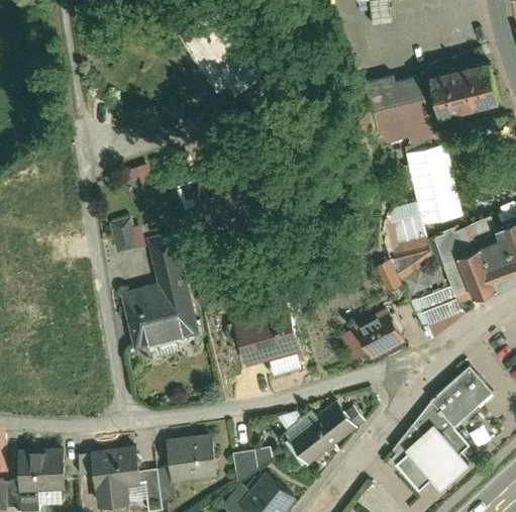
[(266,68),(221,0),(200,14),(191,1),(178,9),(187,22),(182,26),(196,47),(189,52),(203,73),(209,69),(219,84),(230,76),(237,86),(266,68)]
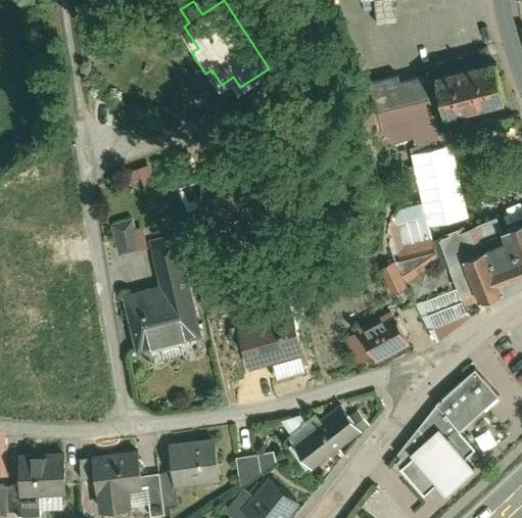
[(506,108),(495,64),(433,79),(443,123),(506,108)]
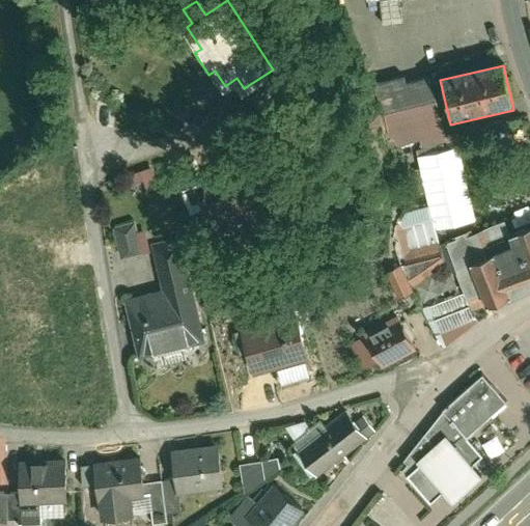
[(443,145),(427,83),(403,89),(401,81),(371,89),(382,132),(394,149),(417,143),(419,151),(443,145)]
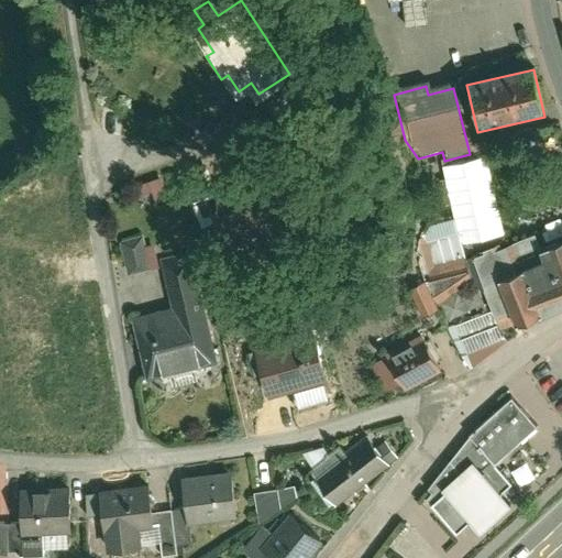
[(267,163),(215,187),(233,228),(286,204),(267,163)]
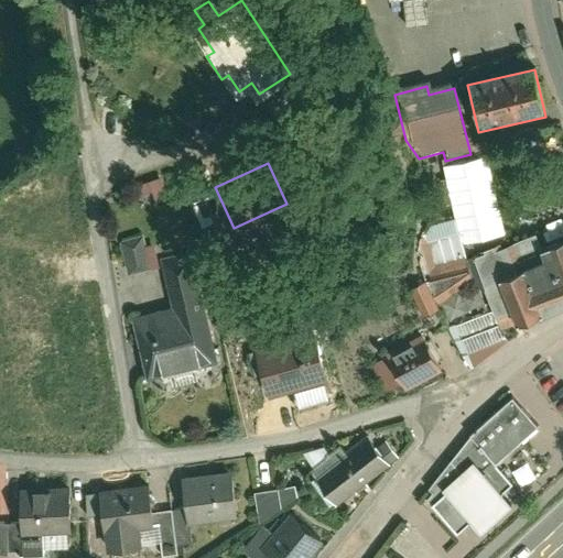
[(486,167),(444,176),(459,245),(500,237),(486,167)]
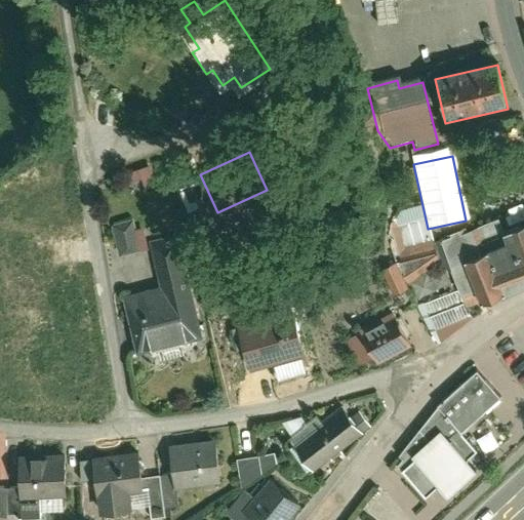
[(151,165),(157,180),(172,173),(166,159),(151,165)]
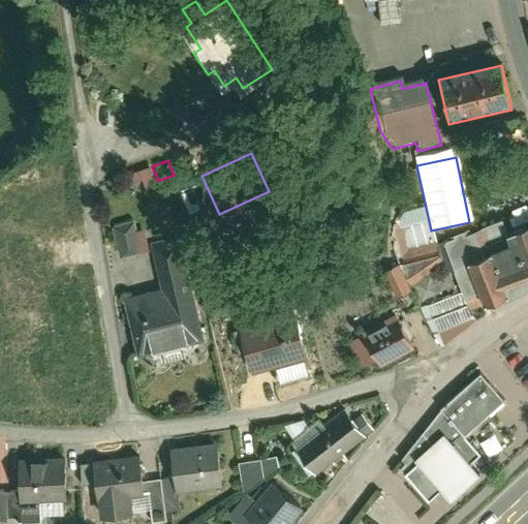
[(132,222),(110,227),(118,263),(141,257),(132,222)]
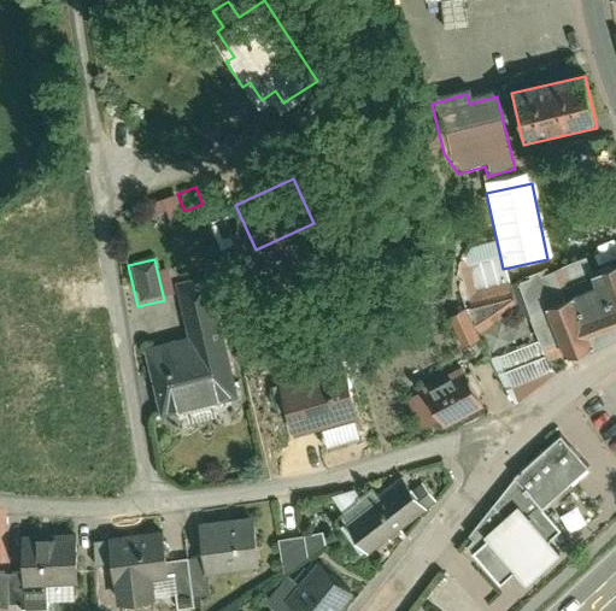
[(528,323),(546,369),(570,359),(569,357),(596,346),(592,338),(615,328),(615,265),(591,276),(588,270),(565,278),(563,271),(547,277),(546,271),(522,281),(523,285),(504,292),(518,327),(528,323)]
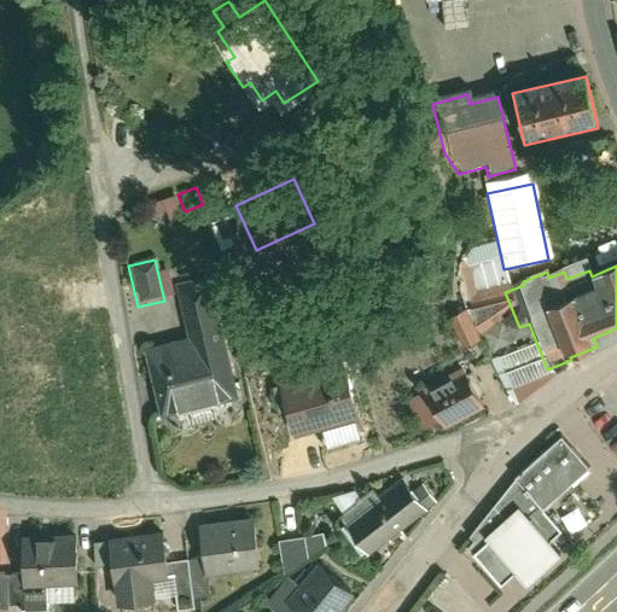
[(238,401),(207,277),(174,285),(187,338),(141,350),(159,420),(238,401)]
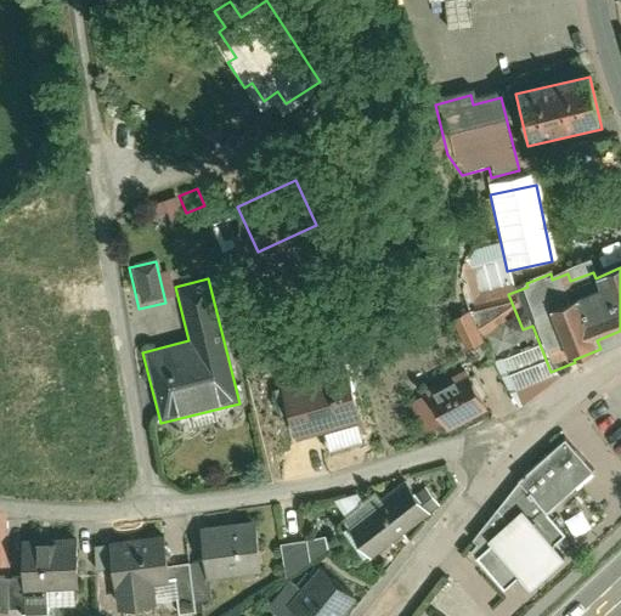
[(280,385),(298,445),(362,424),(344,366),(280,385)]
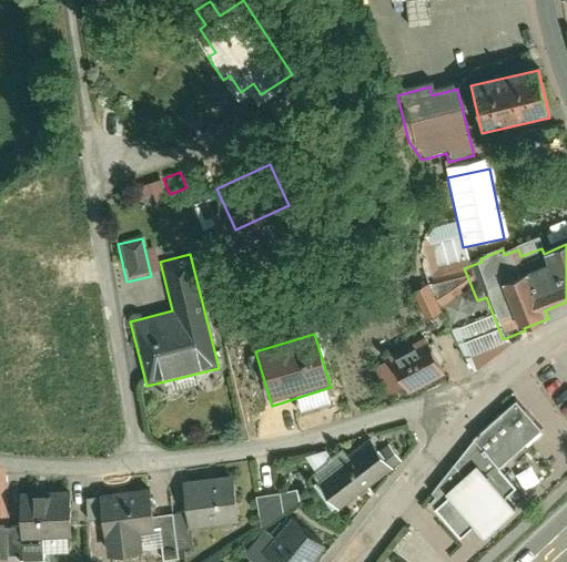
[(387,360),(407,397),(445,376),(425,339),(387,360)]
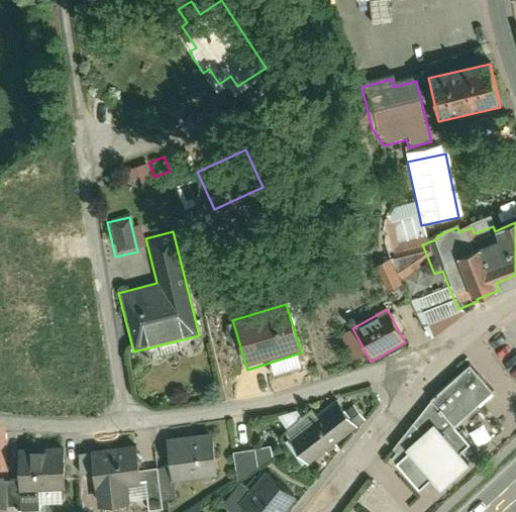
[(440,439),(449,431),(459,422),(459,421),(488,396),(466,372),(427,407),(433,413),(411,433),(414,436),(397,453),(435,493),(465,465),(440,439)]
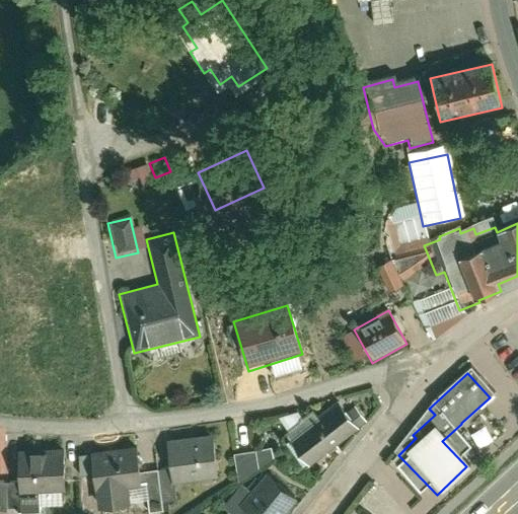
[(287,445),(311,473),(366,427),(353,413),(346,419),(335,406),(316,421),(310,414),(301,422),(297,417),(275,424),(289,444),(287,445)]
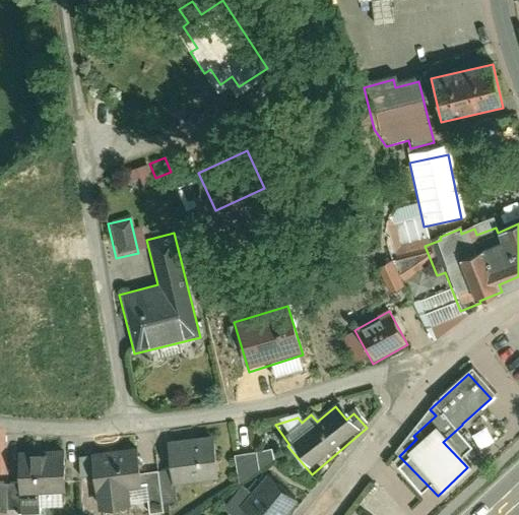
[(172,471),(173,487),(218,483),(214,440),(169,445),(172,471)]
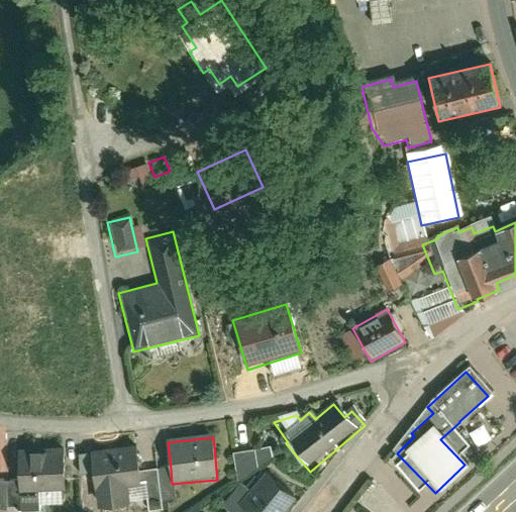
[(135,445),(91,450),(97,506),(129,503),(128,488),(140,486),(138,472),(135,445)]
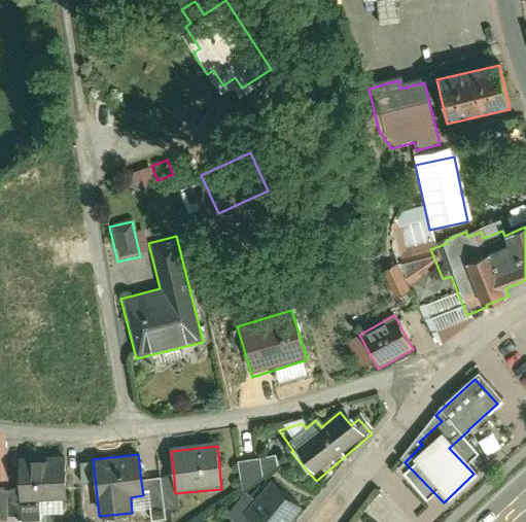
[(63,456),(19,457),(20,491),(20,501),(39,500),(64,500),(63,456)]
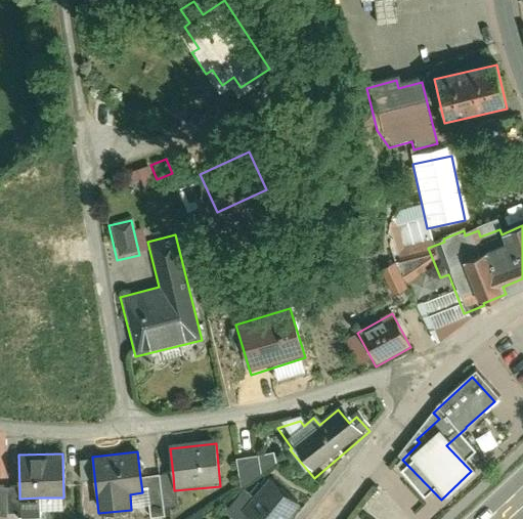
[(272,457),(233,463),(238,491),(274,467),(272,457)]
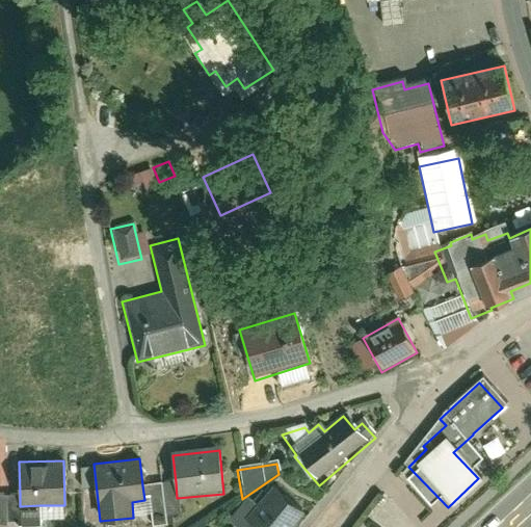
[(163,483),(166,515),(179,514),(177,498),(176,482),(163,483)]
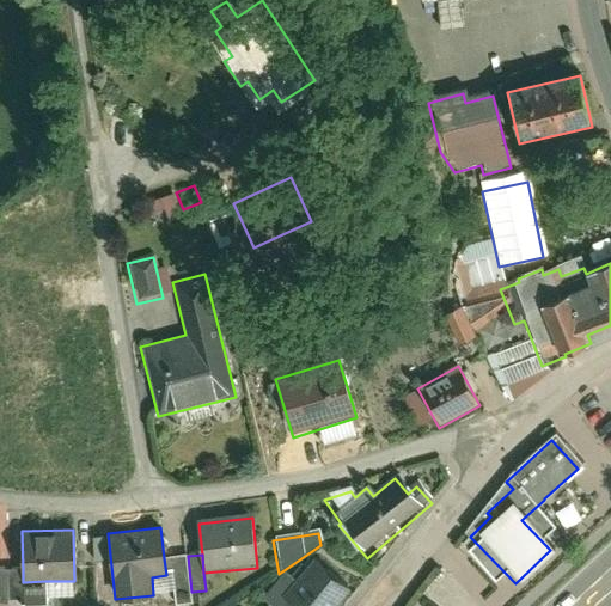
[(164,558),(166,575),(167,588),(175,587),(176,605),(184,605),(193,604),(191,592),(188,556),(164,558)]
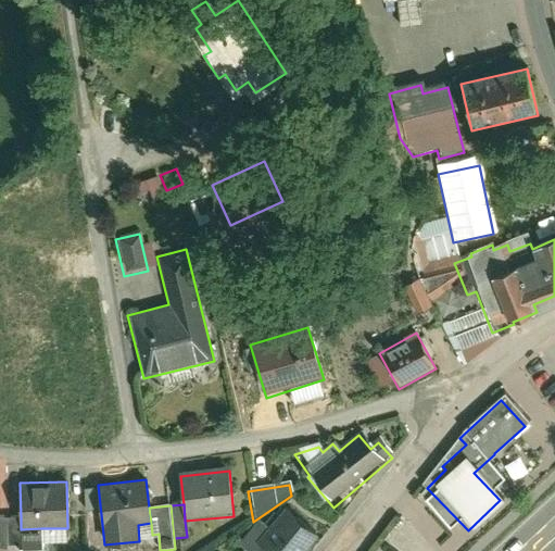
[(307,550),(317,539),(282,511),(254,543),(263,550),(307,550)]
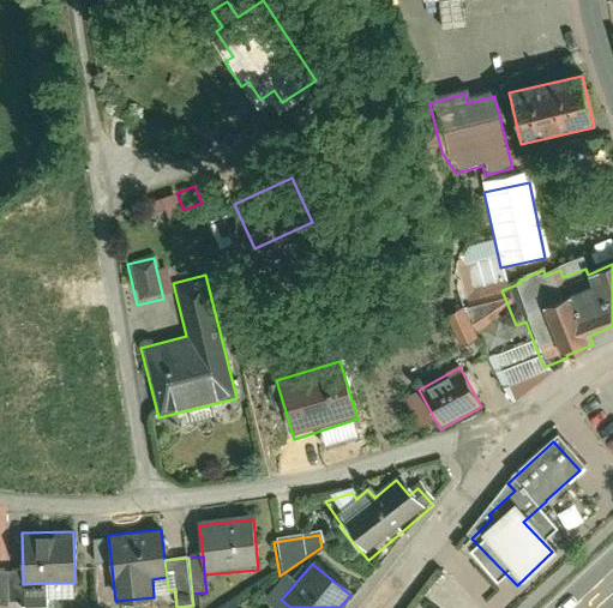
[(46,606),(46,583),(23,584),(23,572),(7,573),(7,602),(26,602),(26,607),(46,606)]
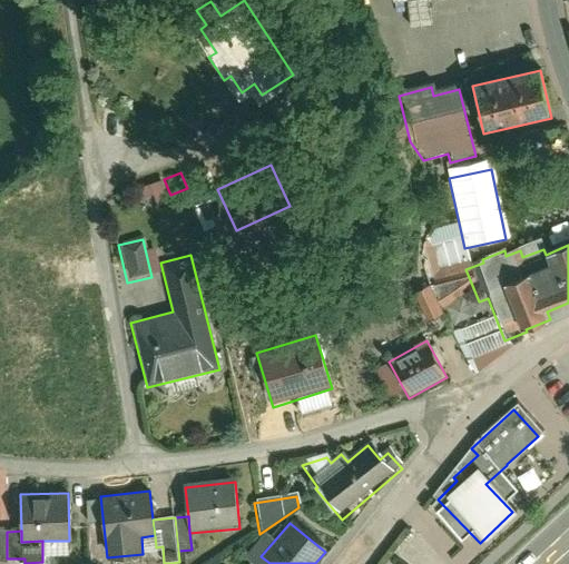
[(270,563),(261,556),(254,551),(244,563),(270,563)]
